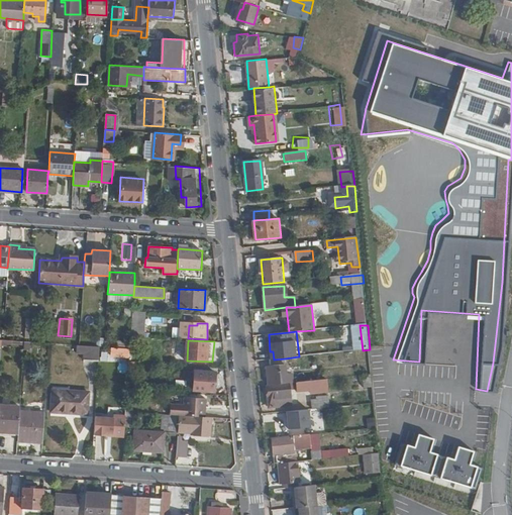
[(123,356),(124,346),(105,344),(104,355),(123,356)]
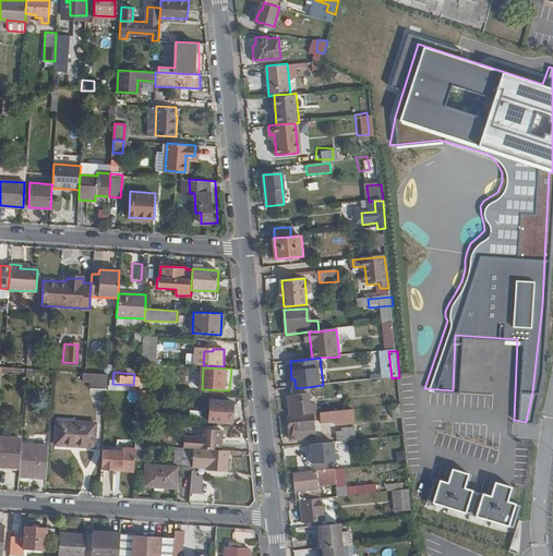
[(106,389),(107,374),(83,373),(82,381),(89,382),(89,388),(106,389)]
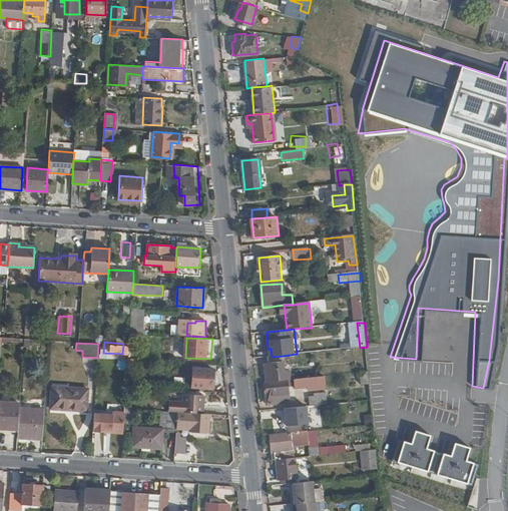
[(351,351),(351,361),(360,361),(360,351),(351,351)]
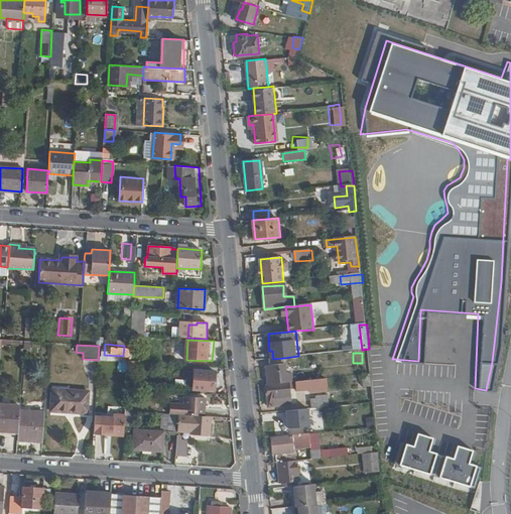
[(296,382),(295,372),(286,373),(284,358),(273,359),(271,359),(271,365),(266,365),(268,385),(278,384),(296,382)]
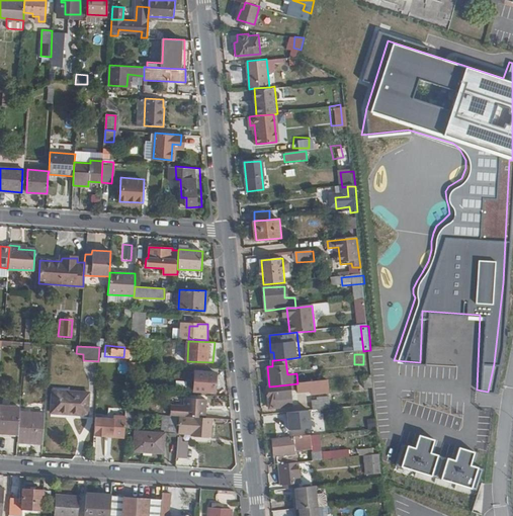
[(117,371),(118,363),(106,362),(105,370),(117,371)]
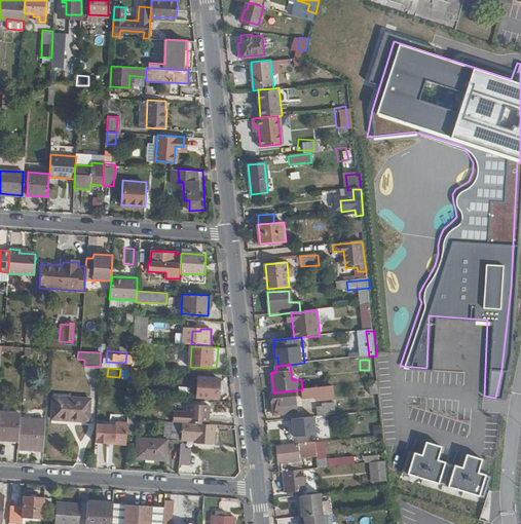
[(219,399),(220,379),(198,378),(197,398),(219,399)]
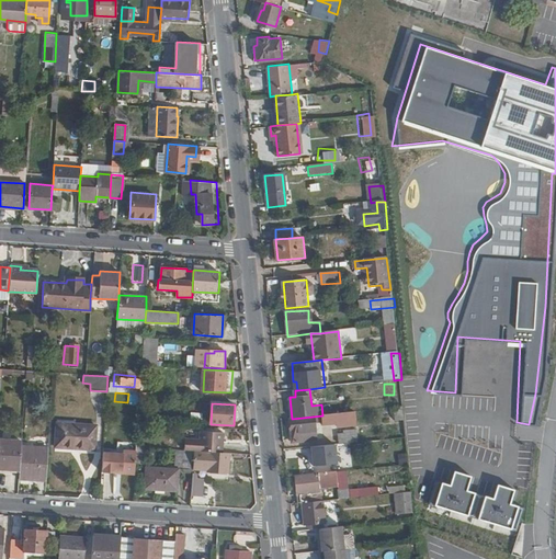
[(397,405),(387,405),(387,419),(398,418),(397,405)]
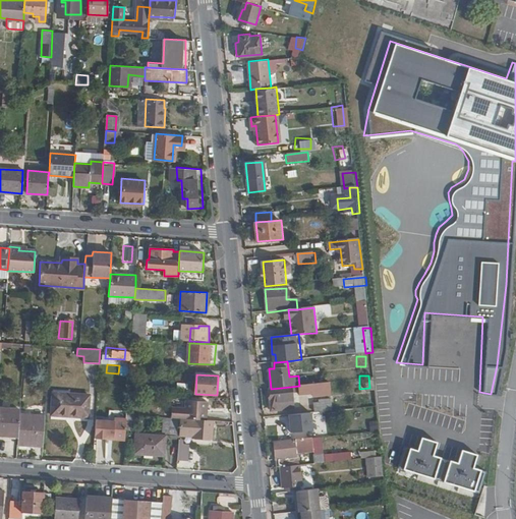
[(332,396),(331,383),(299,386),(281,388),(281,389),(270,390),(271,401),(274,401),(274,410),(294,408),(293,392),(301,391),(301,395),(314,393),(316,397),(332,396)]
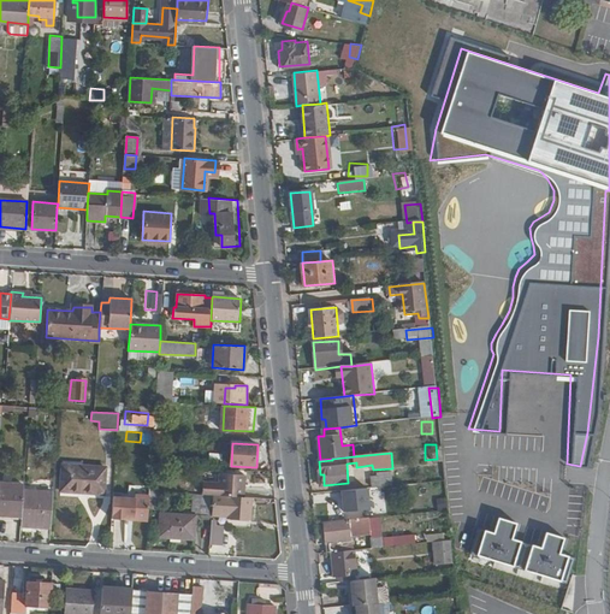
[(84,493),(86,465),(63,464),(60,491),(84,493)]
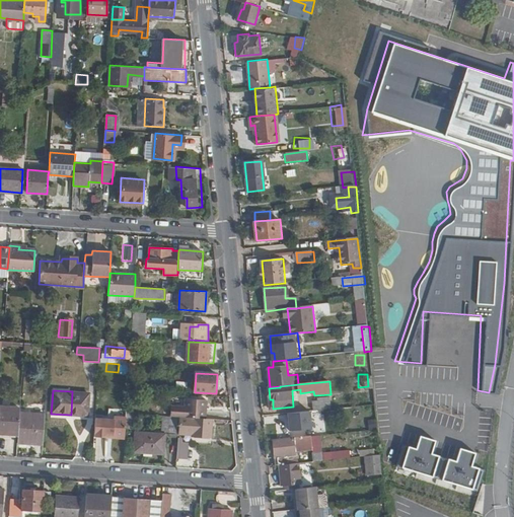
[(88,416),(89,393),(72,391),(71,415),(88,416)]
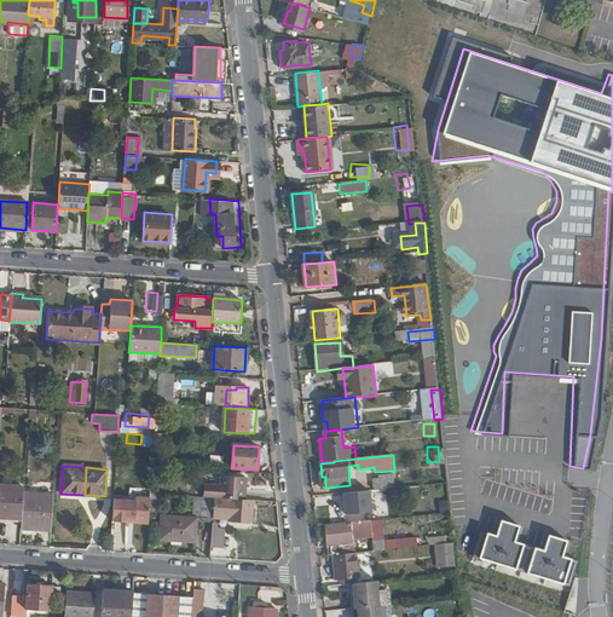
[(247,500),(248,477),(223,476),(221,499),(247,500)]
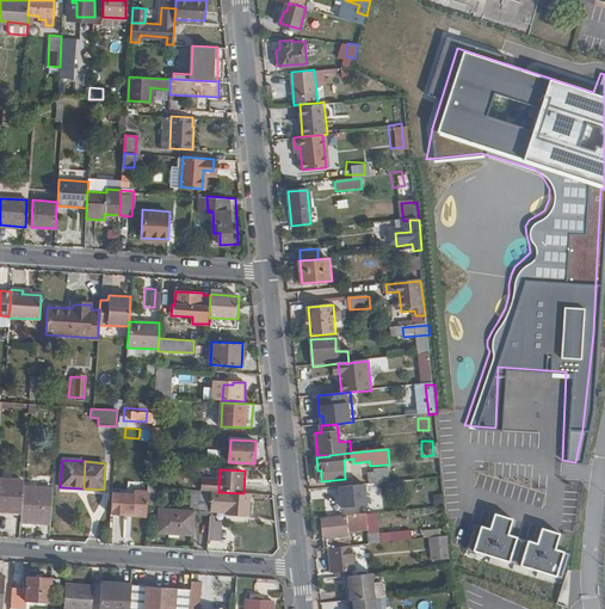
[(391,483),(390,472),(370,473),(370,485),(391,483)]
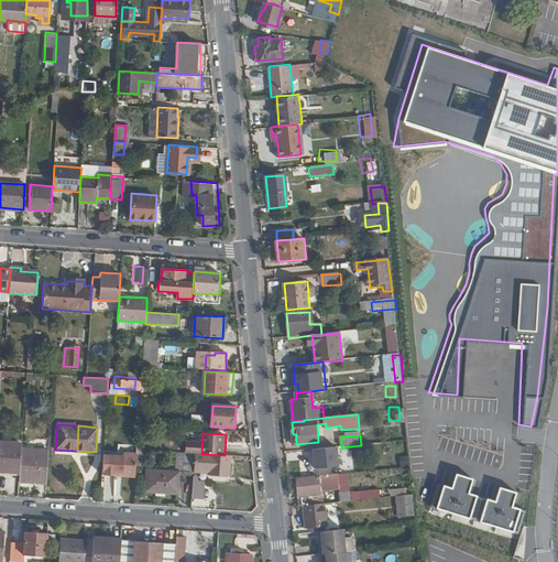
[(21,447),(21,444),(0,442),(0,471),(20,473),(21,447)]
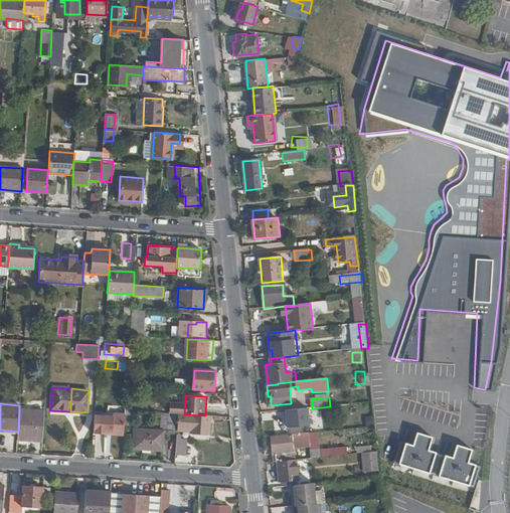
[(43,442),(44,410),(19,408),(18,432),(17,440),(43,442)]
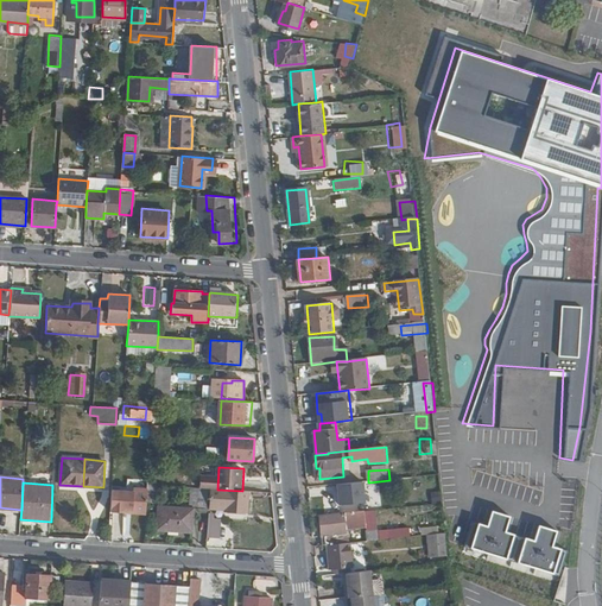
[(365,504),(363,483),(337,485),(338,505),(365,504)]
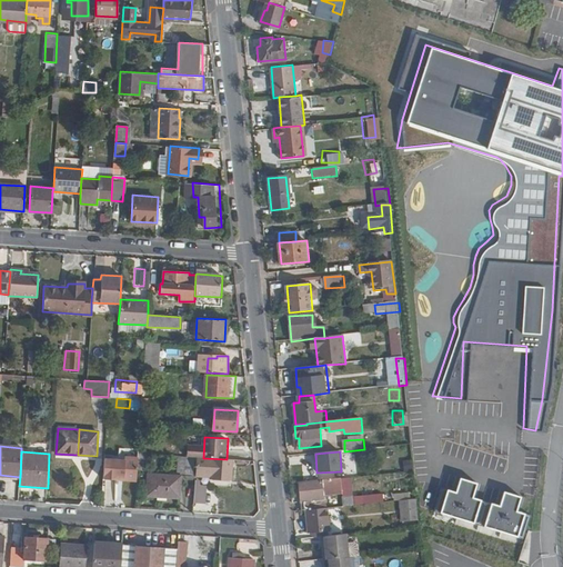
[(137,481),(139,457),(126,457),(126,460),(104,459),(103,479),(118,480),(118,479),(126,479),(126,480),(137,481)]
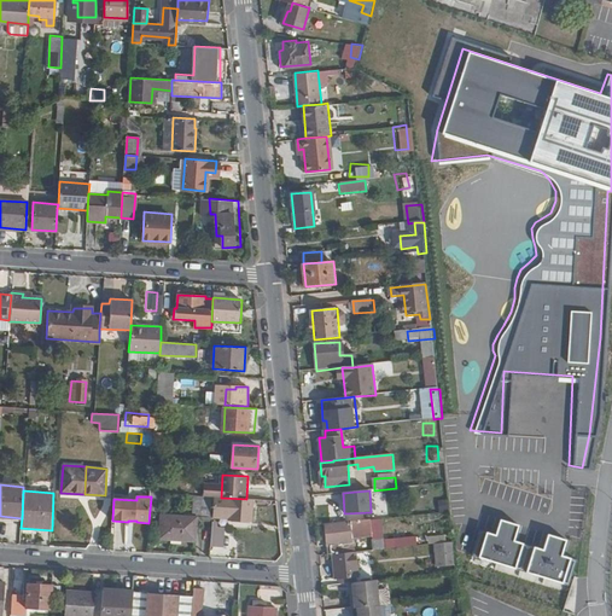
[(214,515),(215,498),(203,497),(200,518),(214,519),(214,515)]
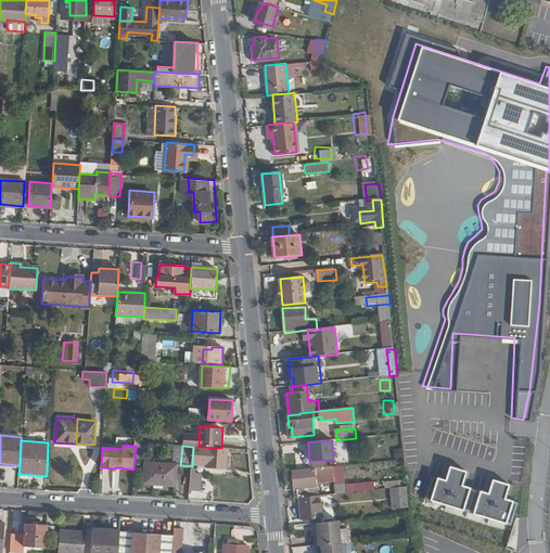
[(226,467),(227,449),(221,448),(199,447),(193,447),(192,462),(209,464),(208,465),(226,467)]
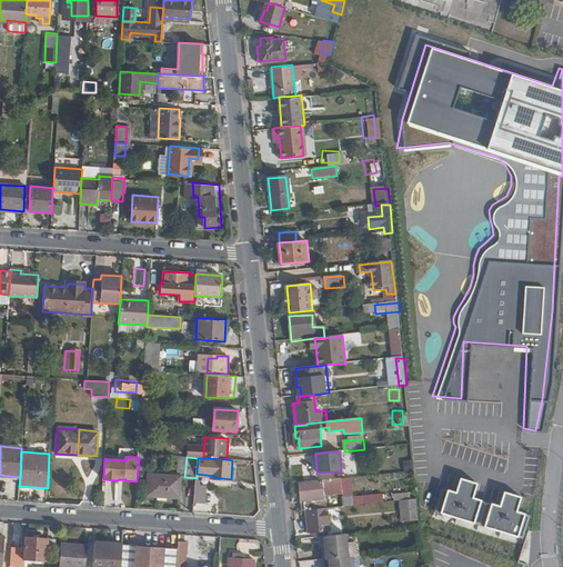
[(178,499),(180,476),(148,474),(147,496),(178,499)]
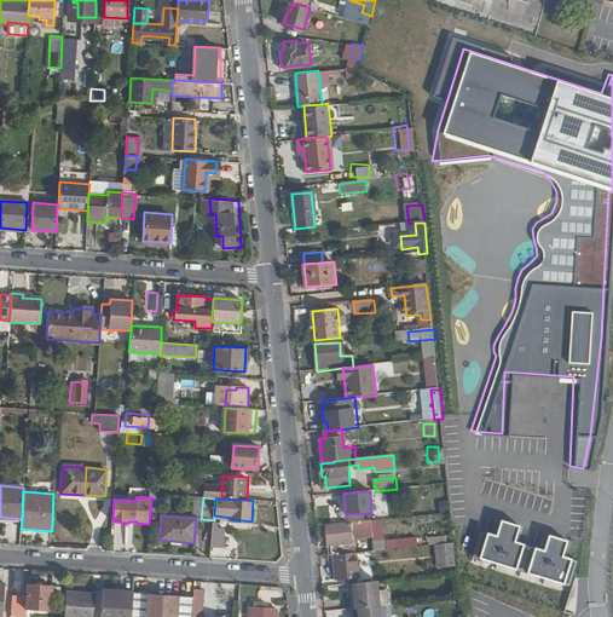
[(466,561),(561,587),(570,557),(557,554),(561,537),(542,531),(537,547),(509,540),(514,523),(495,517),(490,532),(475,529),(466,561)]
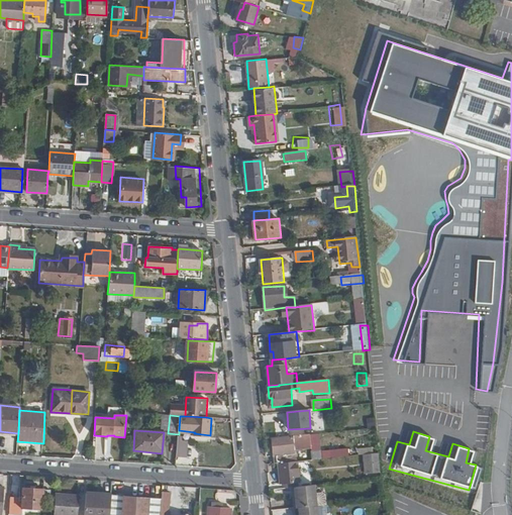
[(296,464),(293,437),(272,439),(274,455),(277,456),(277,466),(278,465),(296,464)]
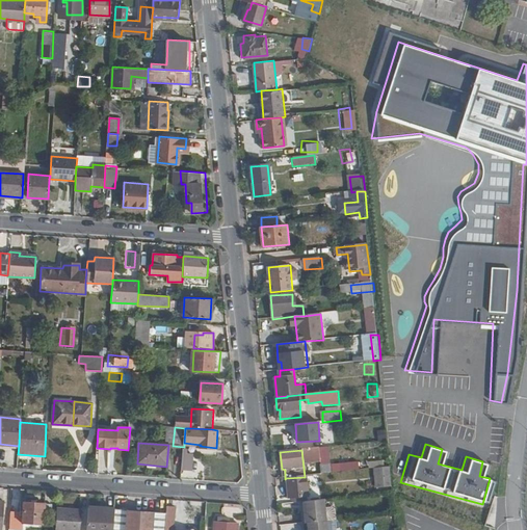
[(192,473),(193,453),(183,453),(182,472),(192,473)]
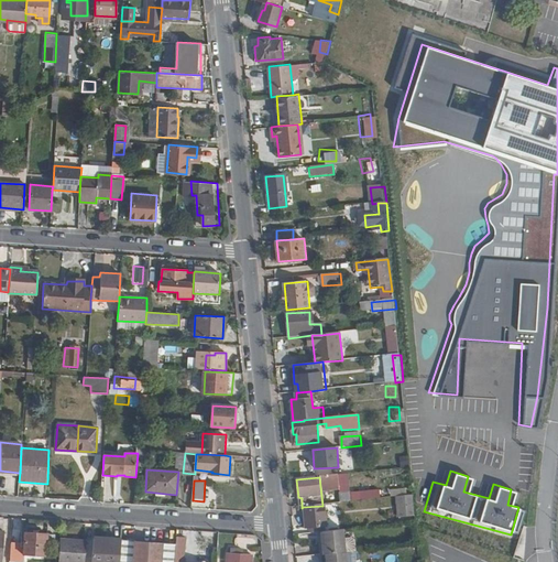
[(0,488),(8,490),(10,485),(0,482),(0,488)]
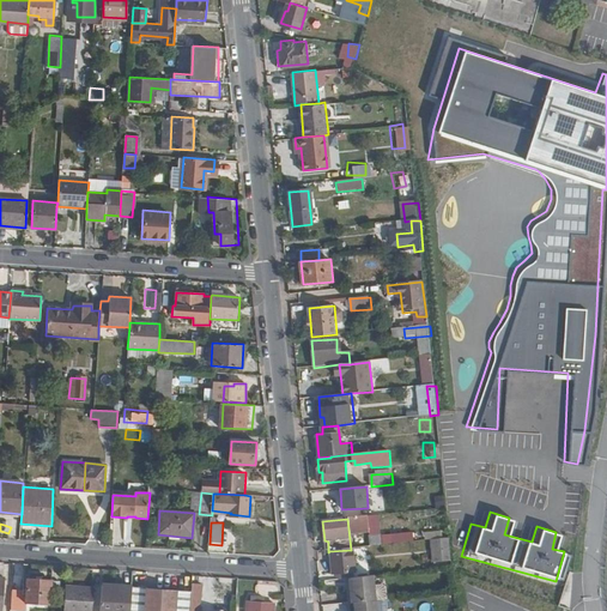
[(453,563),(450,539),(438,540),(441,564),(453,563)]
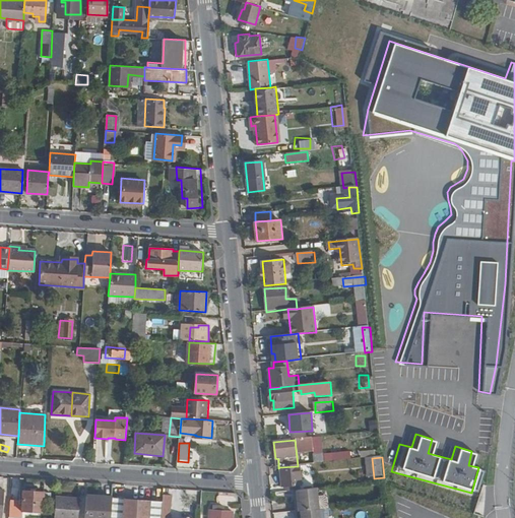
[(303,486),(302,465),(298,466),(279,467),(281,488),(284,488),(284,493),(297,492),(296,486),(303,486)]
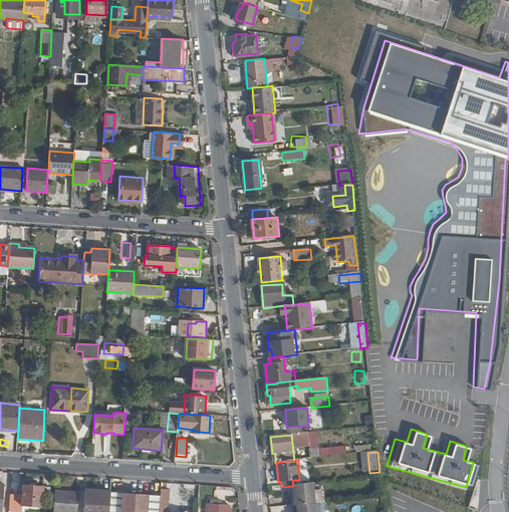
[(315,511),(313,484),(293,486),(295,506),(297,506),(297,511),(315,511)]
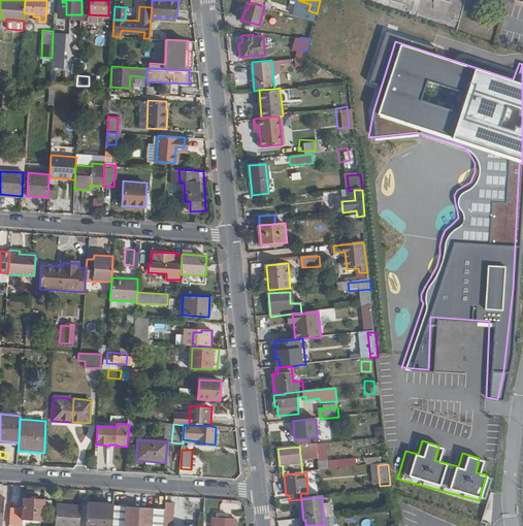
[(51,522),(53,501),(23,499),(22,510),(10,508),(9,523),(21,524),(22,520),(51,522)]
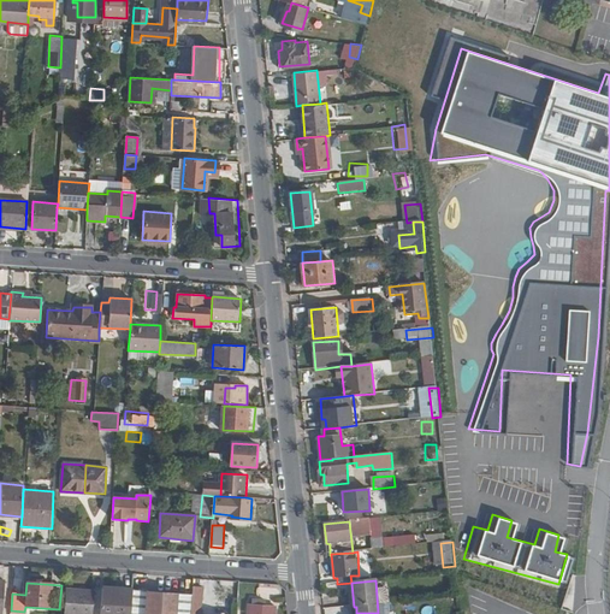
[(200,613),(202,588),(194,588),(193,595),(190,613),(200,613)]
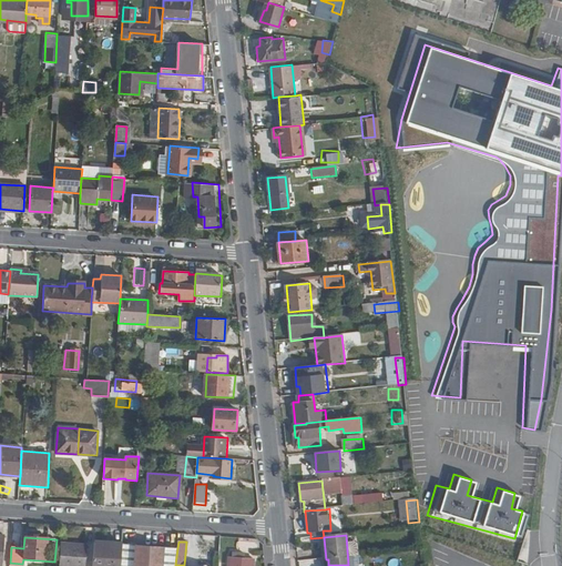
[(85,565),(88,546),(60,544),(59,565),(85,565)]
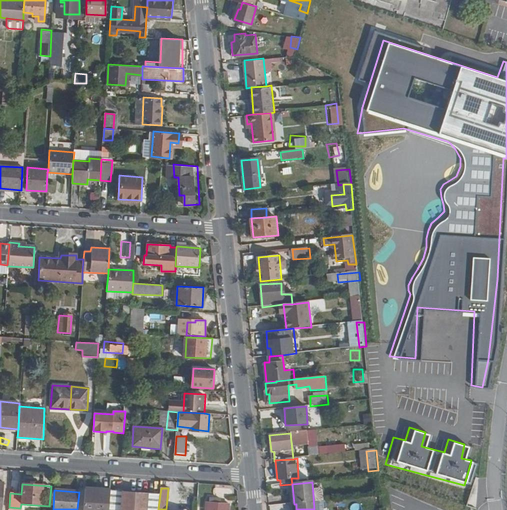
[(108,509),(110,491),(85,490),(83,509),(108,509)]
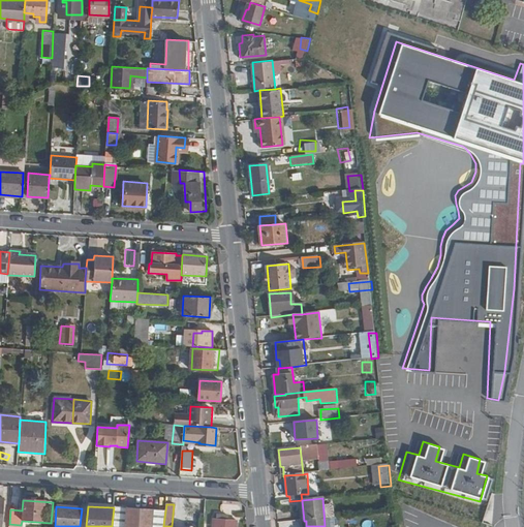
[(163,526),(165,510),(114,507),(112,526),(163,526)]
